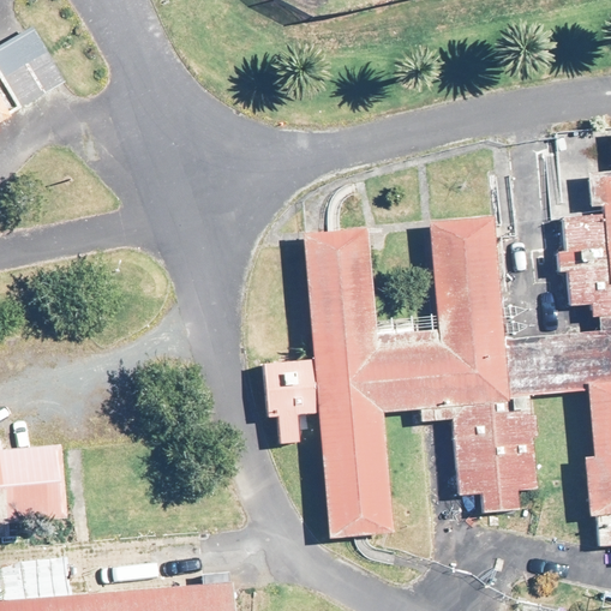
[(0,120),(59,84),(24,28),(0,42),(0,120)]
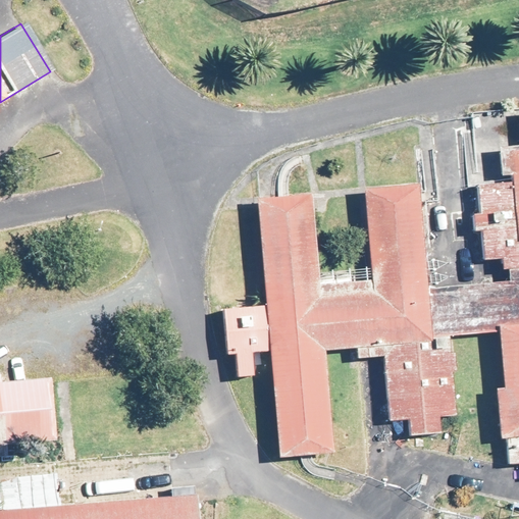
[(312,193),(258,198),(267,304),(271,350),(280,457),(333,452),(324,349),(357,346),(359,358),(383,356),(388,420),(409,418),(410,434),(438,432),(437,416),(454,415),(448,336),(500,331),(504,388),(497,390),(502,438),(508,437),(509,462),(510,464),(518,462),(518,148),(496,150),(499,183),(475,185),(482,260),(502,258),(504,280),(428,287),(419,185),(363,190),(370,281),(319,287),(312,193)]
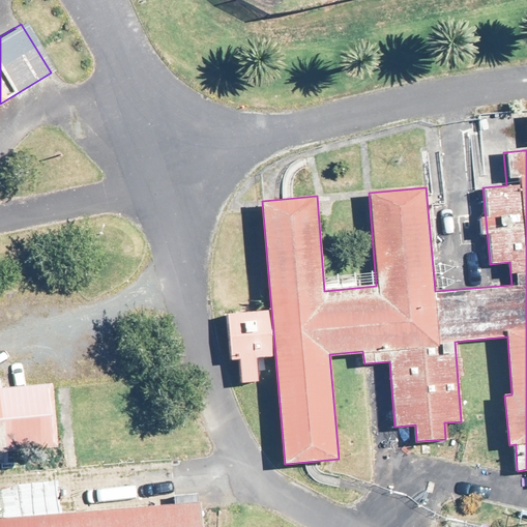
[(269,355),(264,310),(221,315),(225,358),(233,357),(235,383),(250,381),(247,357),(269,355)]
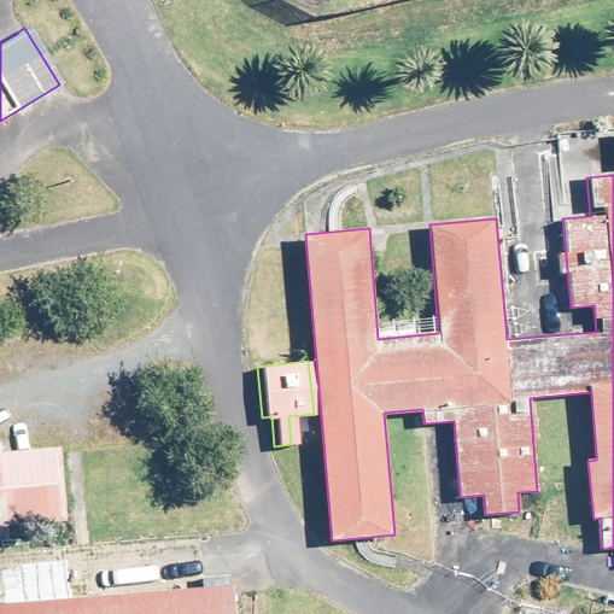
[(62,522),(56,452),(0,457),(0,543),(5,543),(4,527),(62,522)]
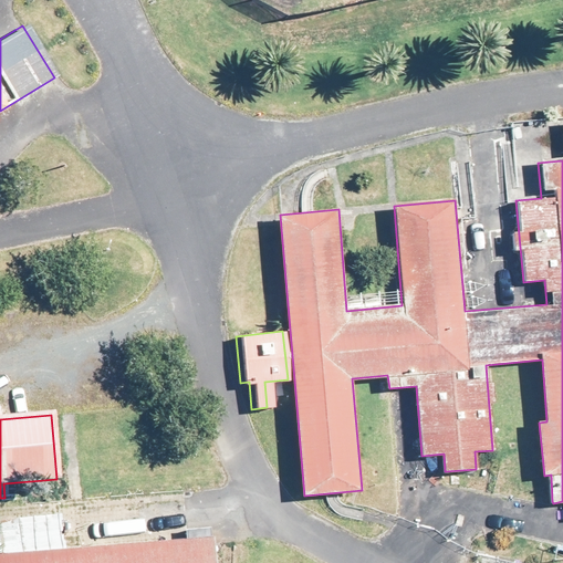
[(210,562),(210,550),(209,534),(0,552),(0,562),(210,562)]
